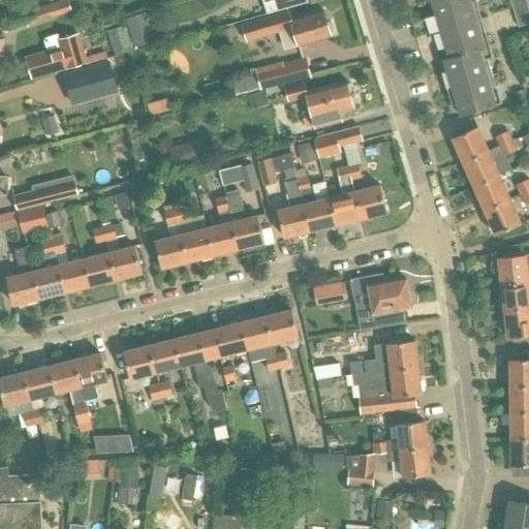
[(460,116),(501,103),(488,60),(494,58),(476,0),(426,0),(448,70),(441,72),(452,105),(456,104),(460,116)]
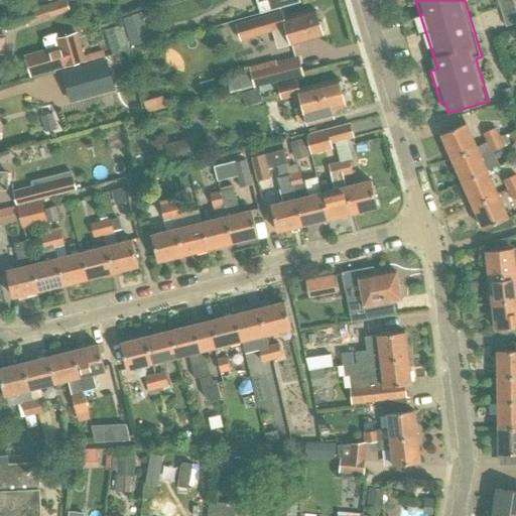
[(497,0),(505,26),(515,22),(515,9),(513,0),(497,0)]
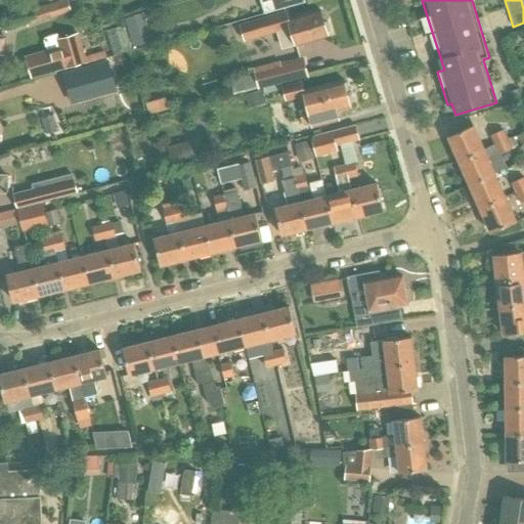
[(6,33),(29,26),(29,25),(52,16),(51,11),(49,3),(2,16),(2,22),(6,33)]
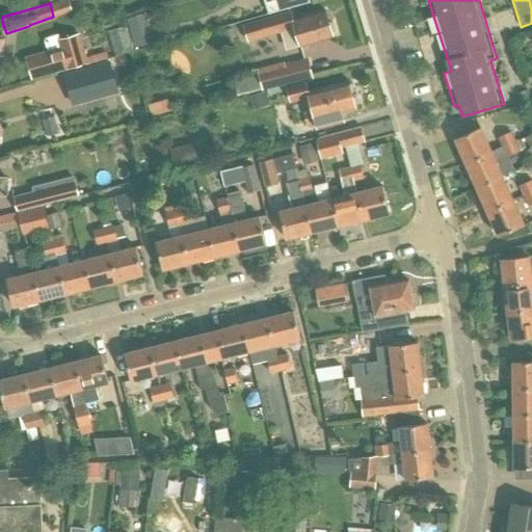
[(331,36),(324,10),(293,19),(291,10),(264,18),(264,19),(239,25),(244,43),(294,28),(299,46),(331,36)]
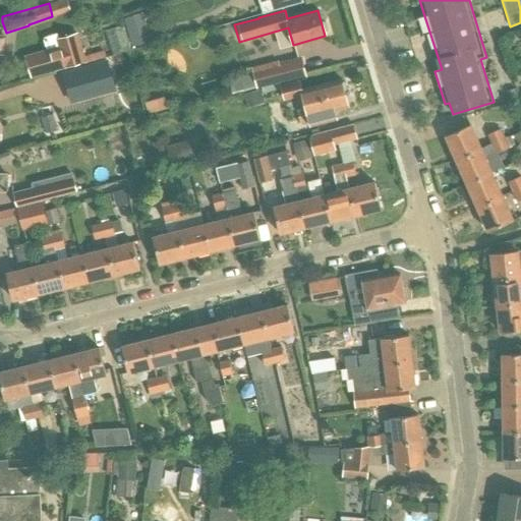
[(91,43),(115,41),(114,31),(90,32),(91,43)]
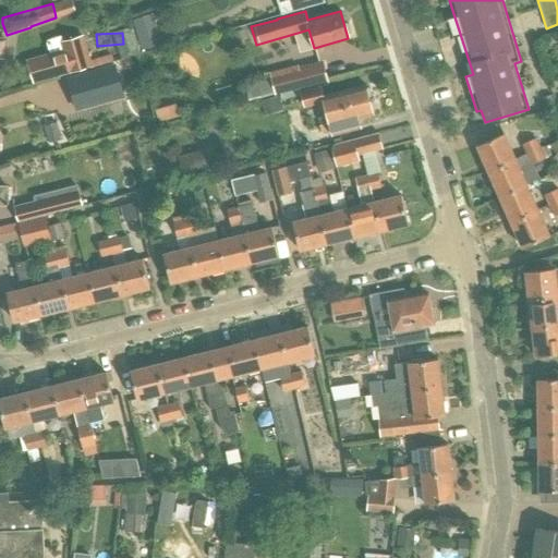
[(33,84),(56,77),(72,73),(71,72),(93,67),(84,35),(59,41),(61,49),(49,53),(27,61),(33,84)]
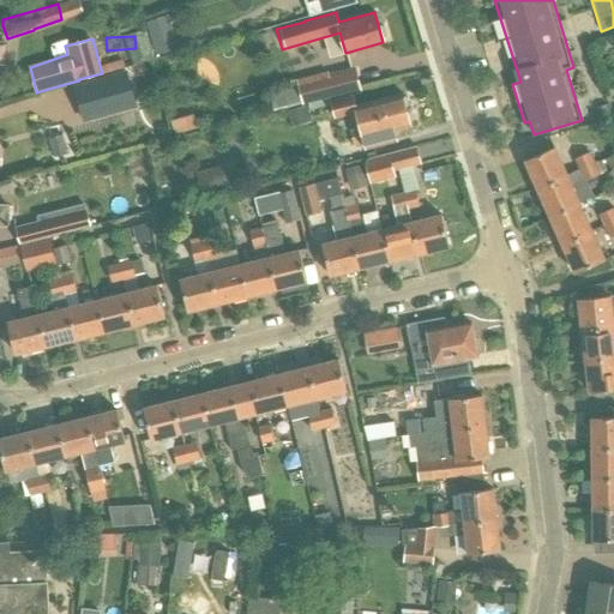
[(84,122),(137,107),(127,68),(73,84),(84,122)]
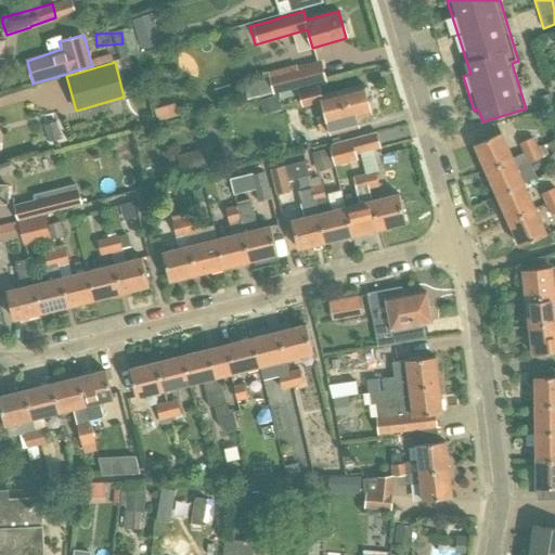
[(279,93),(327,81),(323,66),(274,78),(279,93)]
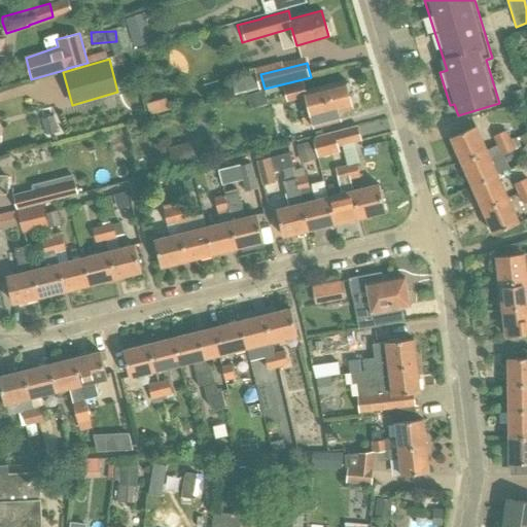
[(348,92),(350,89),(349,83),(346,82),(345,80),(306,91),(303,81),(283,86),(287,102),(306,97),(314,127),(332,121),(330,113),(353,107),(352,105),(354,103),(353,97),(350,96),(348,92)]
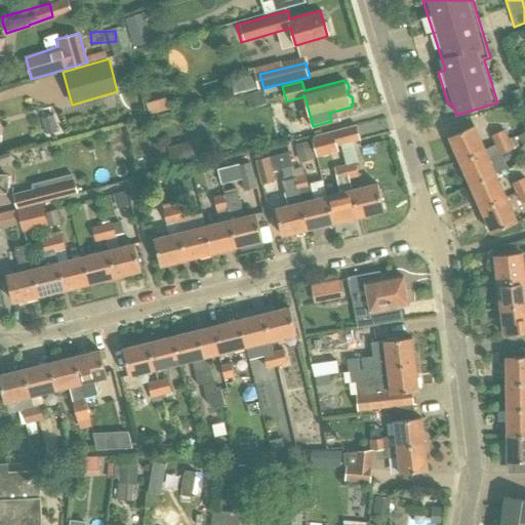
[(519,89),(511,91),(514,102),(522,99),(519,89)]
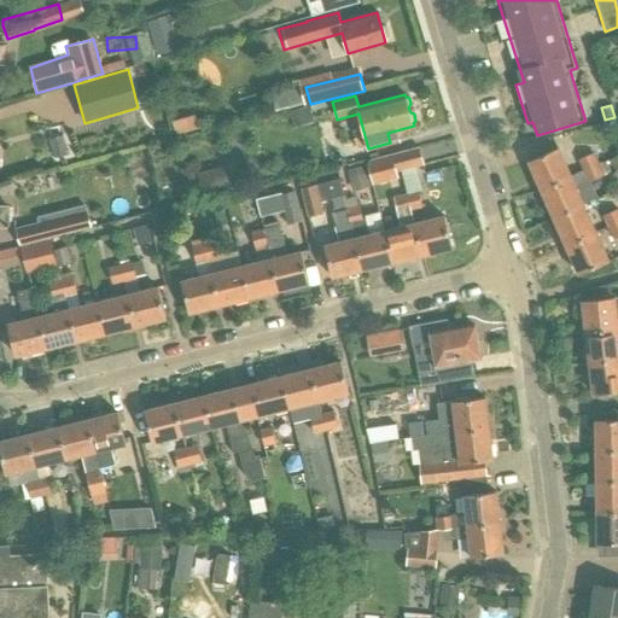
[(293,110),(298,127),(312,123),(307,106),(293,110)]
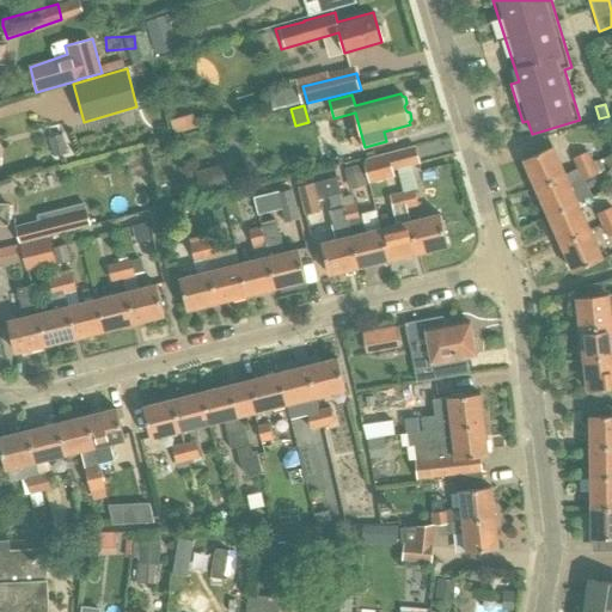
[(49,138),(54,157),(67,153),(62,134),(49,138)]
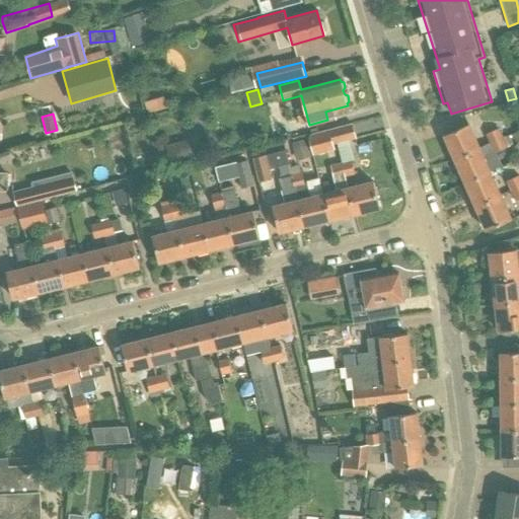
[(312,155),(335,150),(334,144),(356,138),(352,123),(307,135),(312,155)]
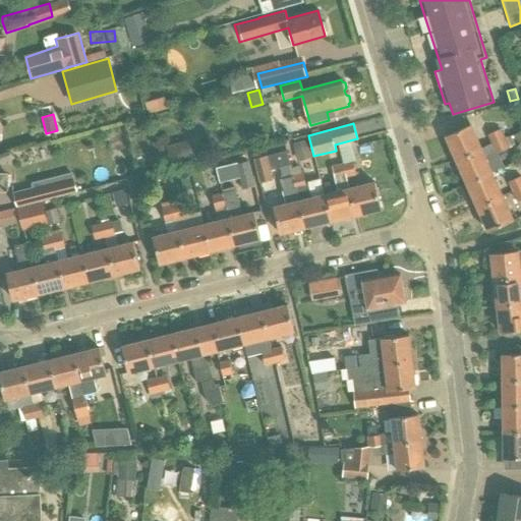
[(456,160),(480,149),(470,124),(446,135),(456,160)]
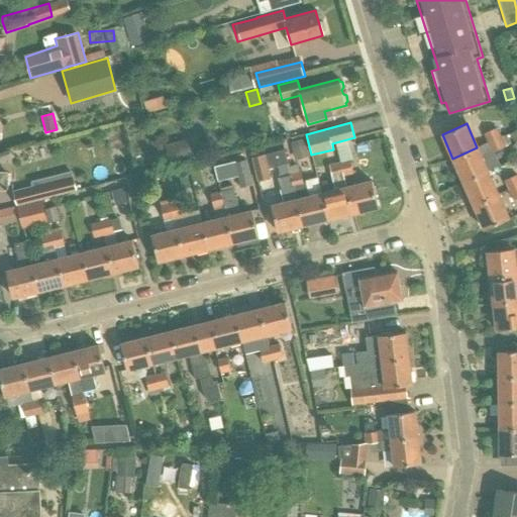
[(483,133),(488,143),(501,137),(497,127),(483,133)]
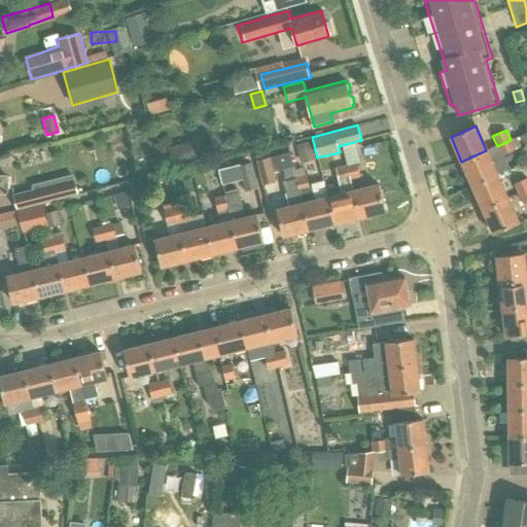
[(511,140),(497,146),(501,155),(516,149),(511,140)]
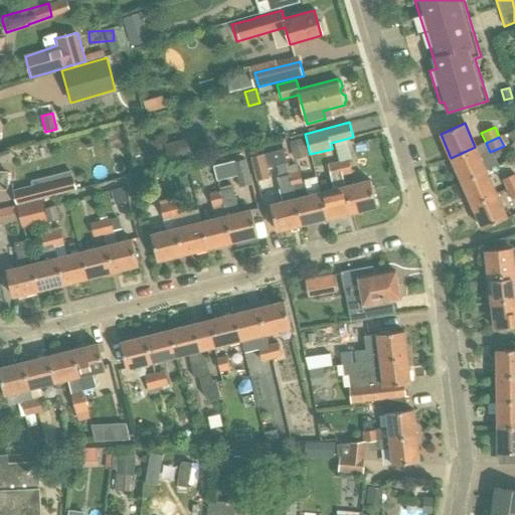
[(291,141),(295,159),(308,155),(304,138),(291,141)]
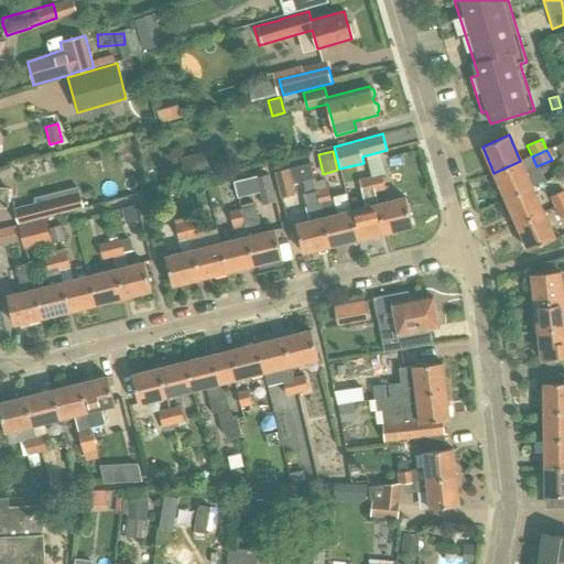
[(506,198),(532,186),(520,161),(494,173),(506,198)]
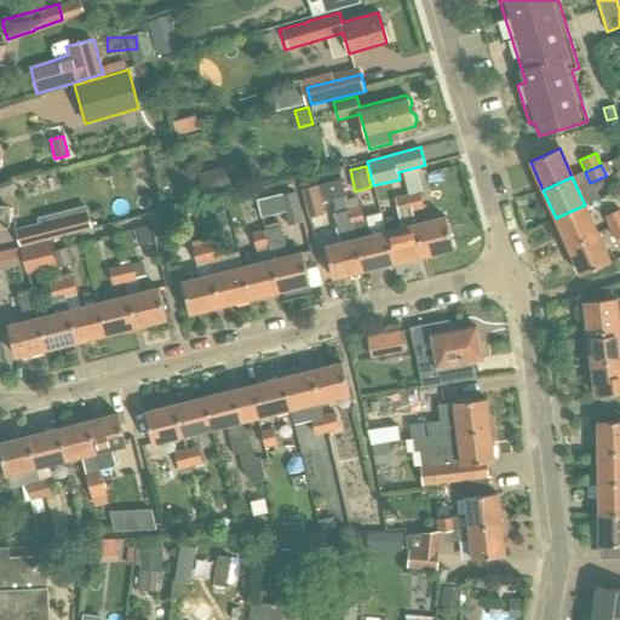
[(332,200),(345,196),(340,179),(302,189),(309,217),(325,213),(322,202),(332,200)]
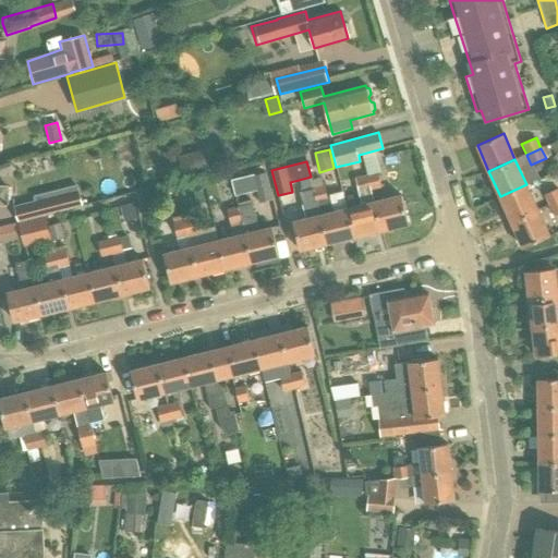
[(367,174),(371,190),(381,187),(377,171),(367,174)]
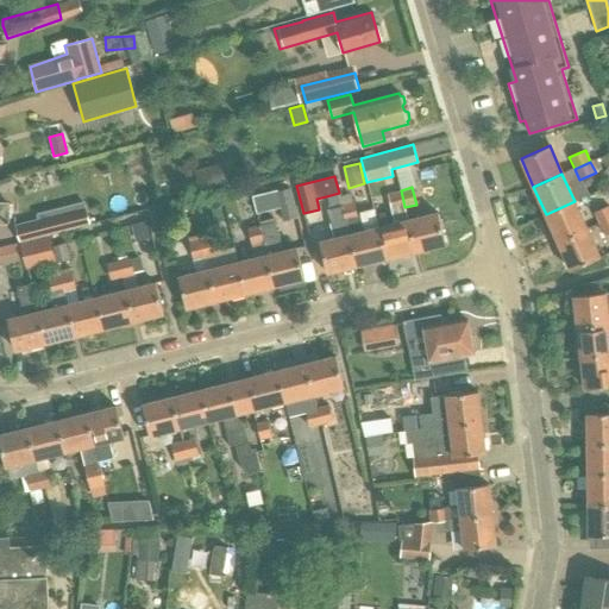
[(282,221),(299,217),(290,188),(275,192),(282,221)]
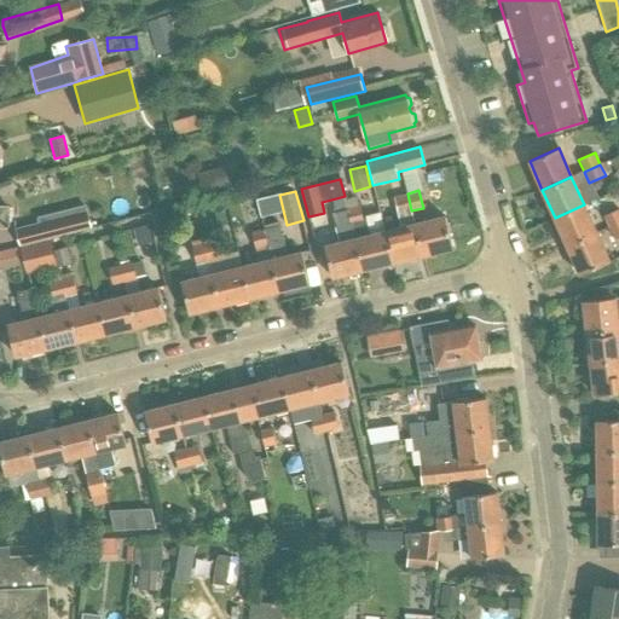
[(411,210),(408,194),(393,196),(401,229),(386,232),(393,264),(423,255),(415,224),(411,210)]
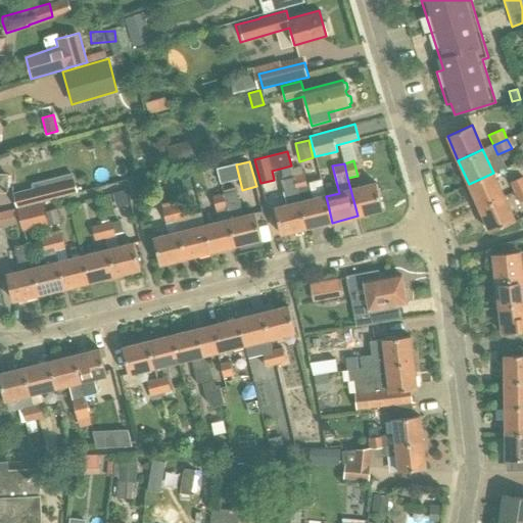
[(479,207),(504,197),(493,173),(469,184),(479,207)]
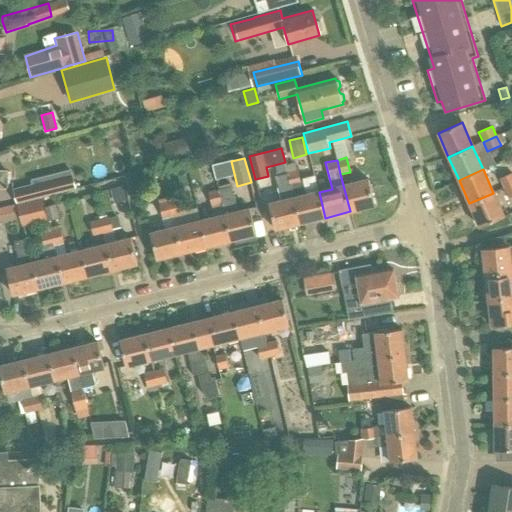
[(325,218),(319,192),(304,196),(297,170),(288,172),(300,224),(325,218)]
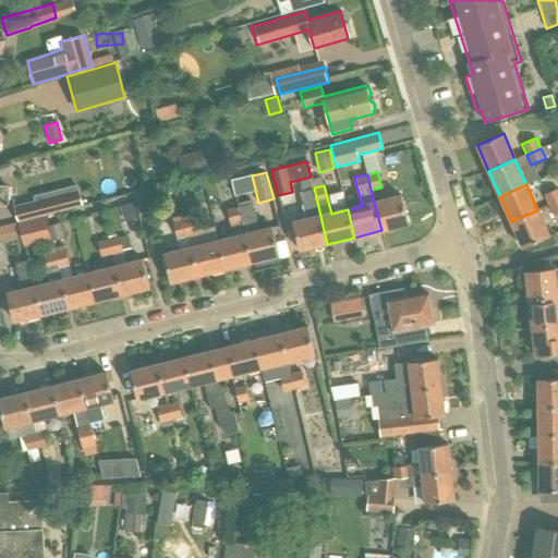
[(76,186),(33,197),(34,203),(37,217),(44,216),(45,217),(46,217),(82,207),(76,186)]
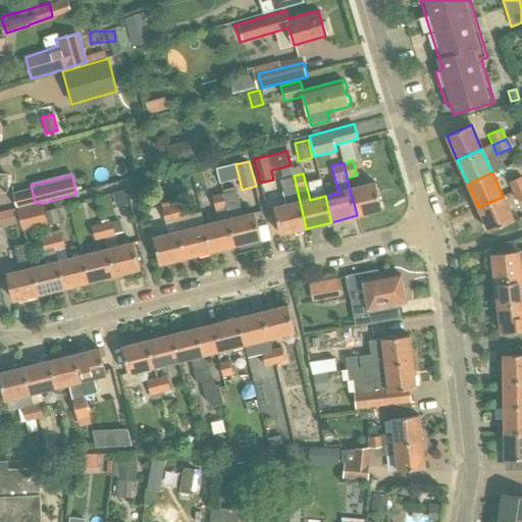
[(286,205),(274,208),(280,235),(306,228),(294,175),(282,178),(279,179),(286,205)]
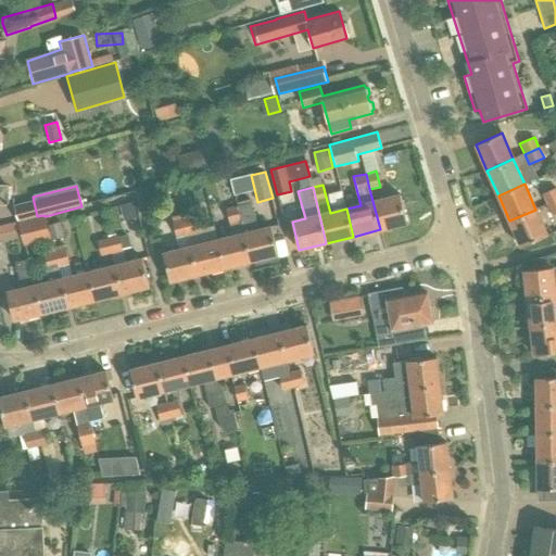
[(555,187),(542,193),(546,204),(555,200),(555,187)]
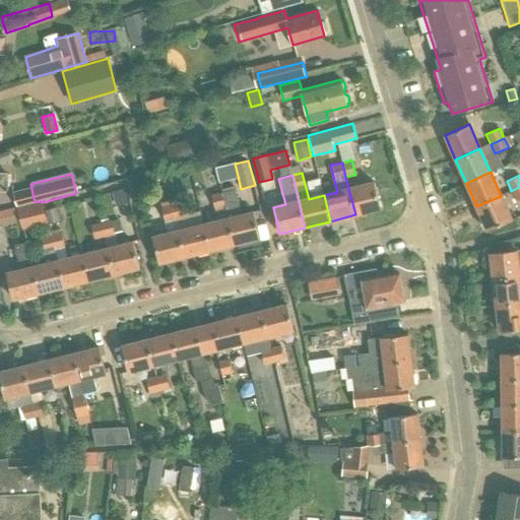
[(348,188),(355,214),(380,208),(374,182),(348,188)]
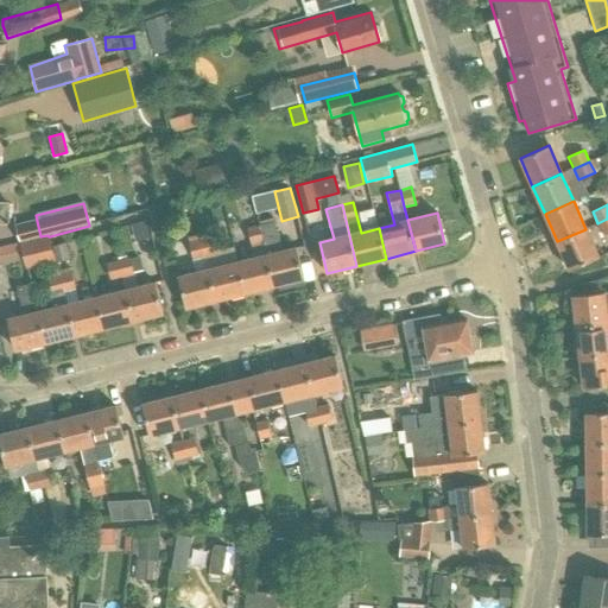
[(273,217),(258,221),(259,225),(274,286),(286,284),(287,289),(304,285),(302,279),(304,279),(296,248),(282,252),(273,217)]
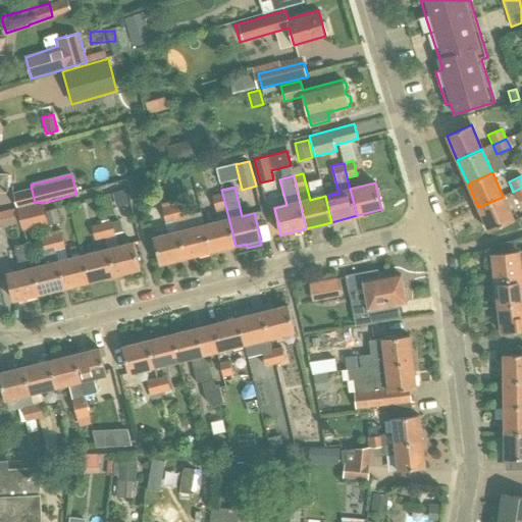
[(521,199),(521,188),(513,192),(517,201),(521,199)]
